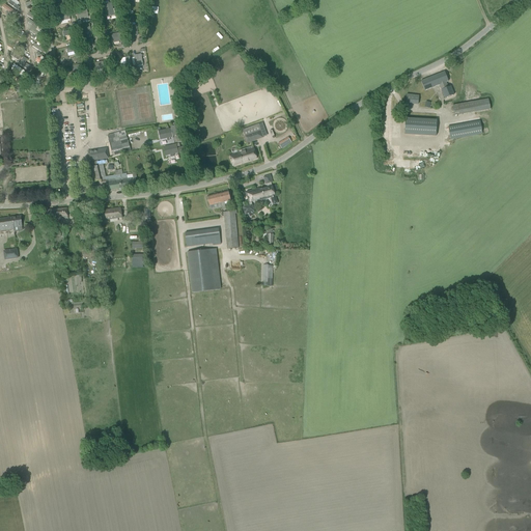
[(17,10),(20,6),(11,0),(9,0),(7,2),(17,10)]
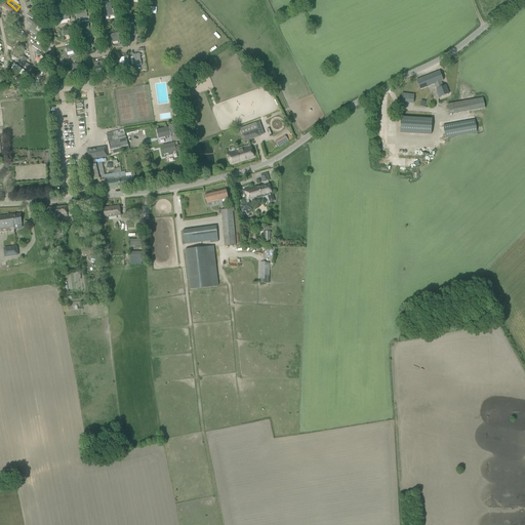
[(6,4),(3,8),(9,13),(12,9),(6,4)]
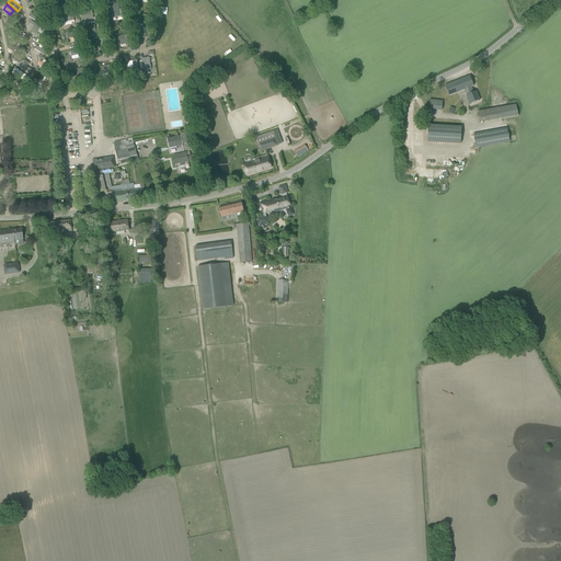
[(91,11),(80,12),(81,21),(93,19),(91,11)]
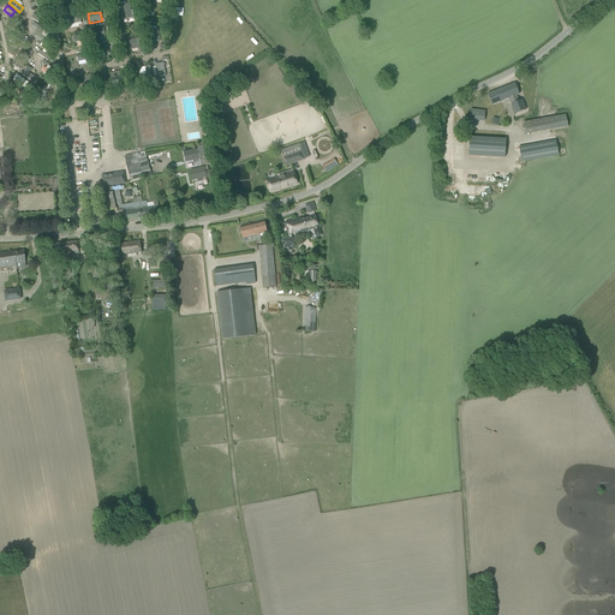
[(34,13),(30,18),(42,25),(45,22),(34,13)]
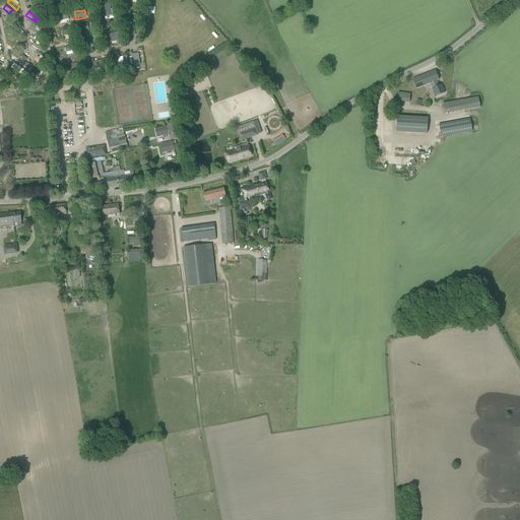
[(68,19),(67,11),(57,13),(59,20),(68,19)]
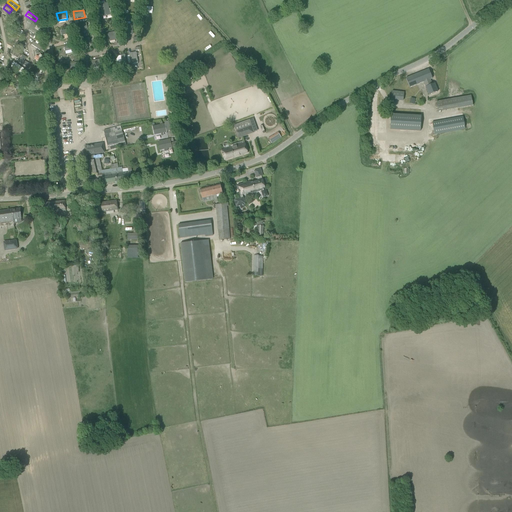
[(37,25),(33,23),(28,30),(38,37),(40,33),(40,28),(36,26),(37,25)]
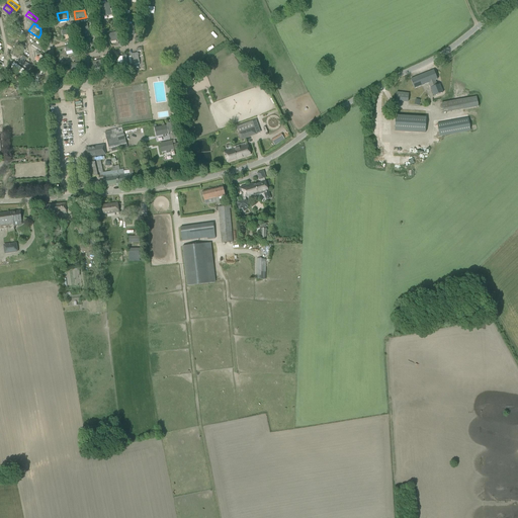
[(87,23),(77,25),(78,32),(88,30),(87,23)]
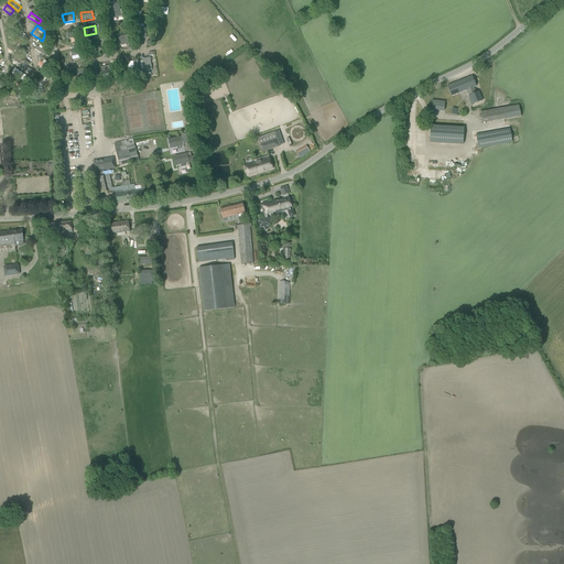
[(144,26),(134,29),(137,40),(147,39),(144,26)]
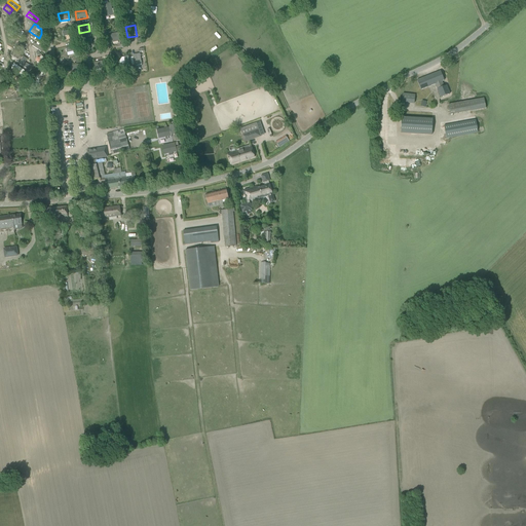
[(21,32),(22,30),(15,28),(12,35),(19,38),(19,37),(21,38),(24,33),(21,32)]
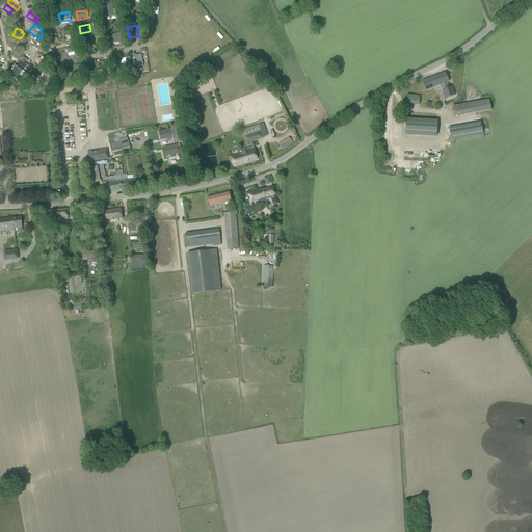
[(75,30),(62,32),(63,36),(71,35),(73,41),(77,40),(75,30)]
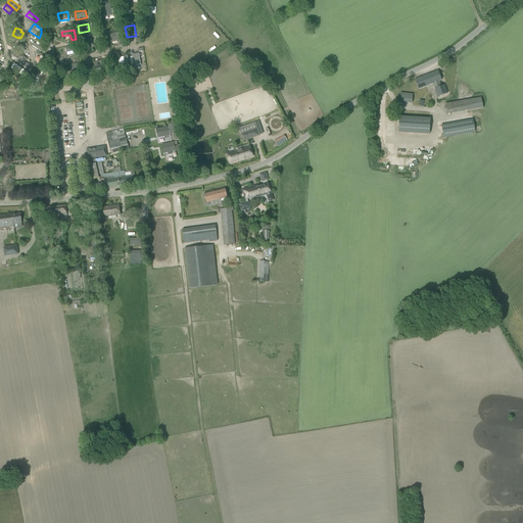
[(122,32),(109,34),(110,43),(124,40),(122,32)]
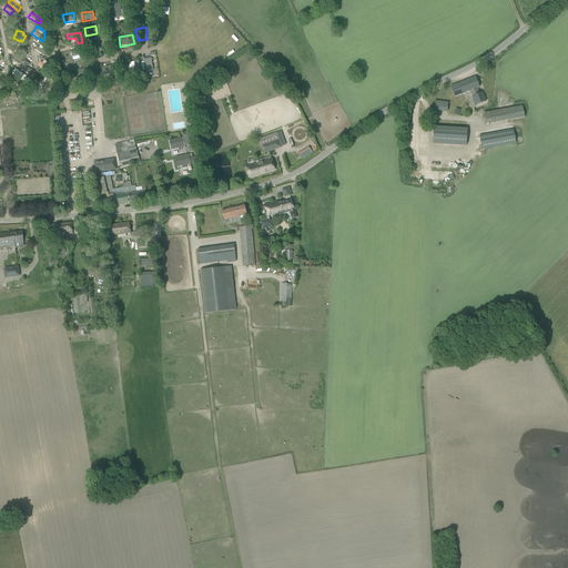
[(99,41),(88,43),(89,52),(100,50),(99,41)]
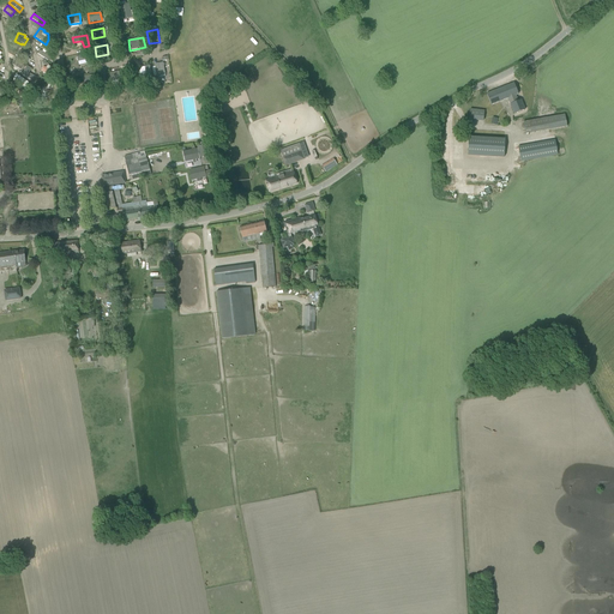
[(41,49),(37,53),(48,60),(52,56),(41,49)]
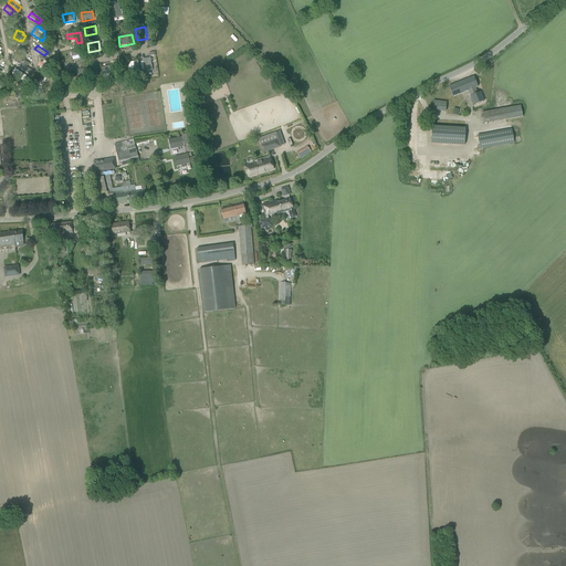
[(83,50),(71,52),(72,56),(79,55),(81,62),(85,61),(83,50)]
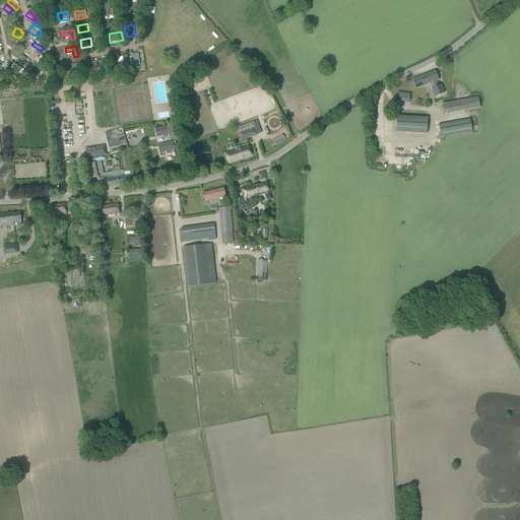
[(17,59),(20,55),(12,51),(10,54),(17,59)]
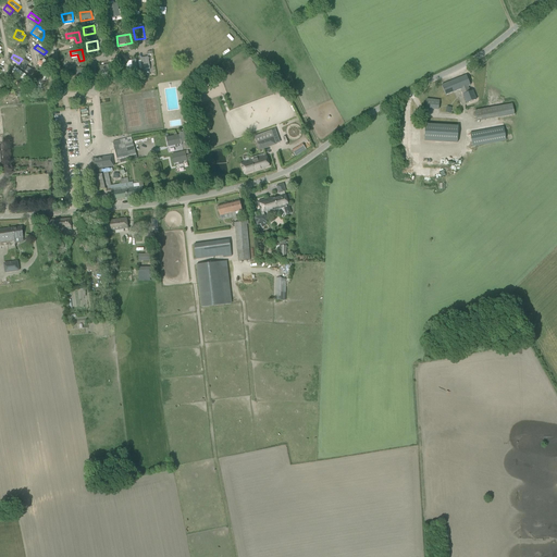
[(148,57),(140,59),(141,70),(150,69),(148,57)]
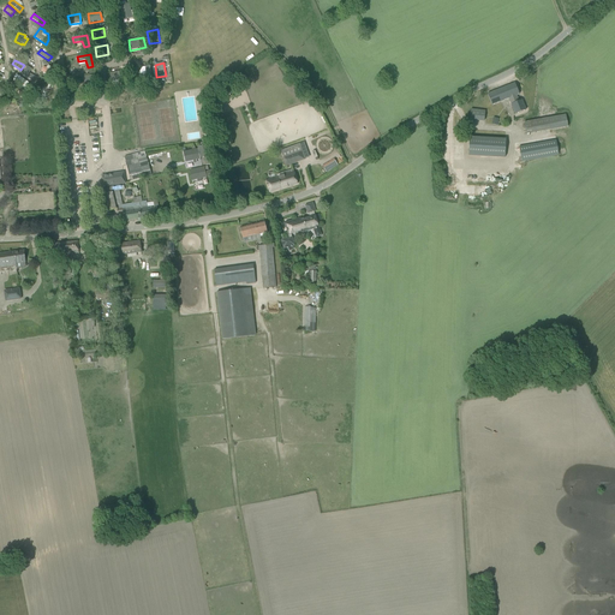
[(147,76),(141,77),(142,83),(153,81),(150,66),(144,66),(147,76)]
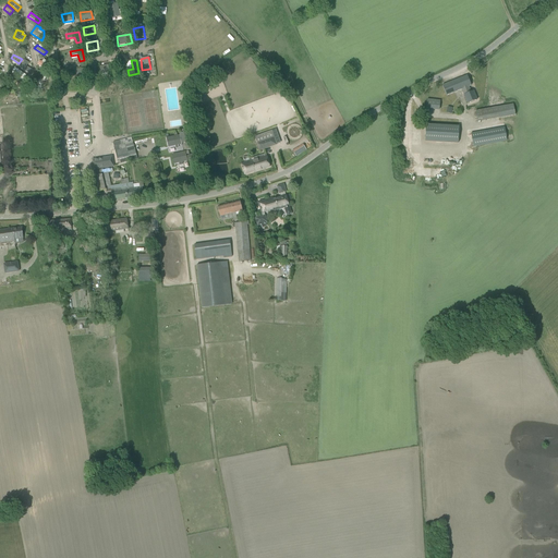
[(26,67),(28,63),(24,61),(20,69),(31,74),(33,71),(26,67)]
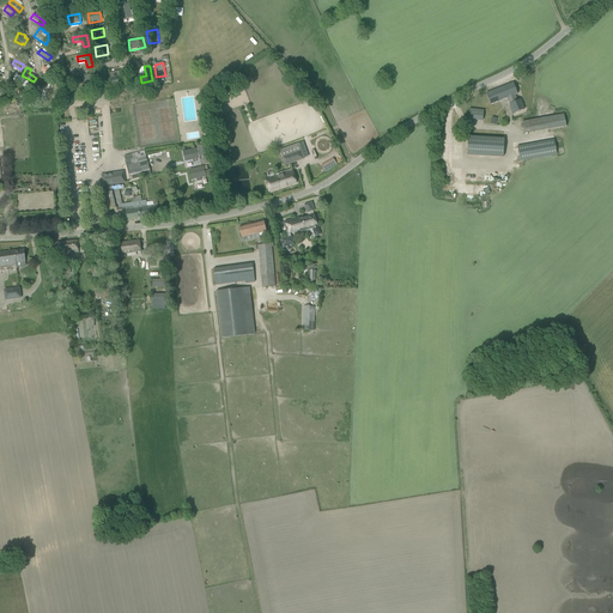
[(121,71),(109,73),(110,82),(122,79),(121,71)]
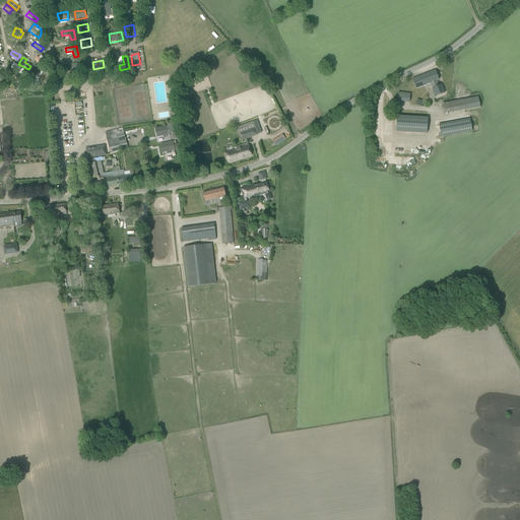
[(13,63),(11,67),(19,72),(21,68),(13,63)]
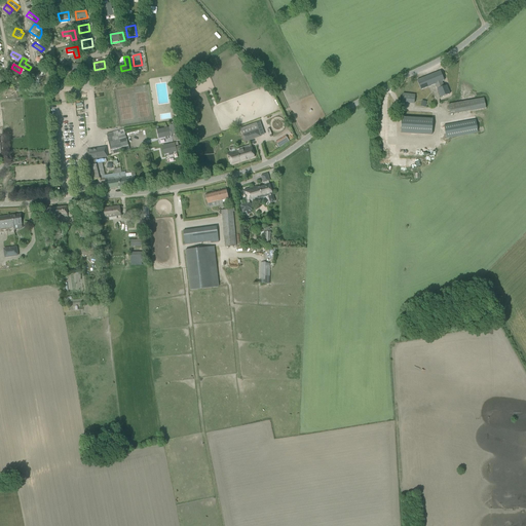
[(82,72),(80,64),(71,66),(73,74),(82,72)]
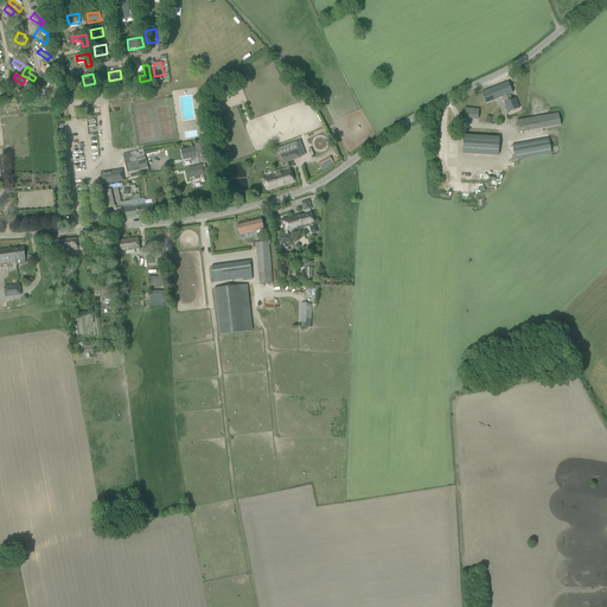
[(512,93),(508,82),(481,93),(485,103),(503,97),(509,113),(519,108),(515,98),(512,100),(510,94),(512,93)]
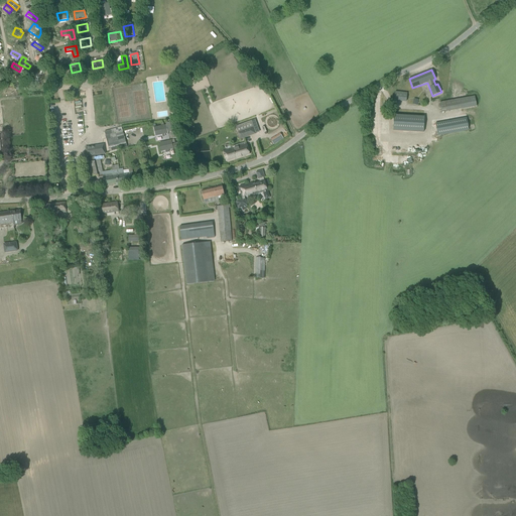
[(395,92),(394,100),(406,101),(407,93),(395,92)]
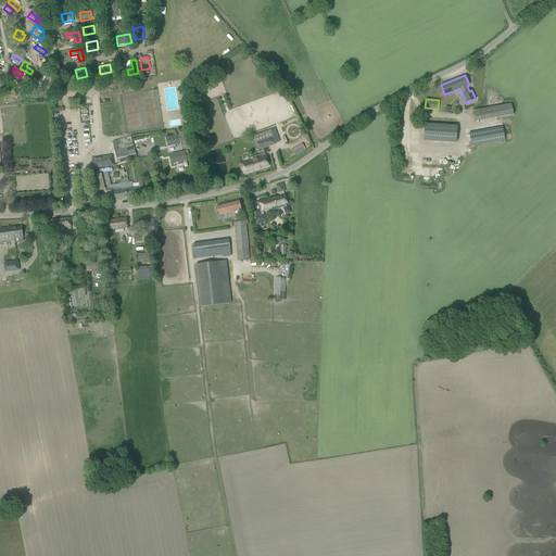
[(514,104),(476,109),(477,119),(515,115),(514,104)]
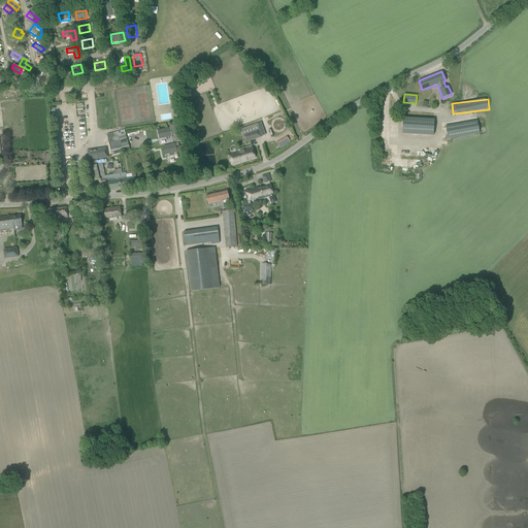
[(403,118),(402,133),(433,135),(434,120),(403,118)]
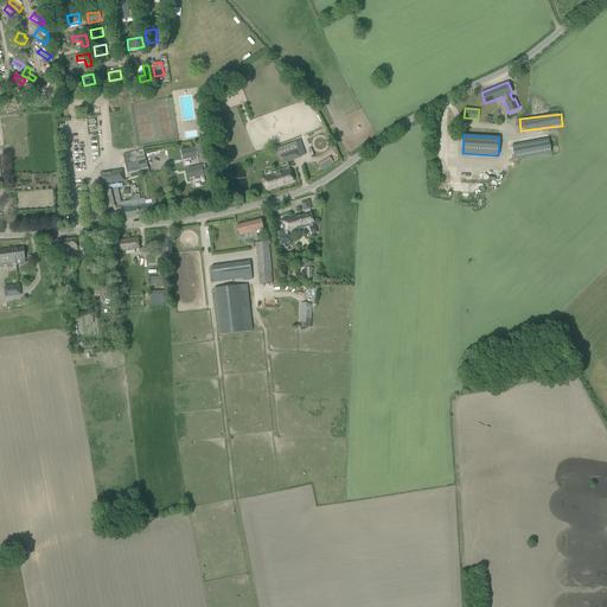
[(516,160),(551,153),(549,138),(512,145),(516,160)]
